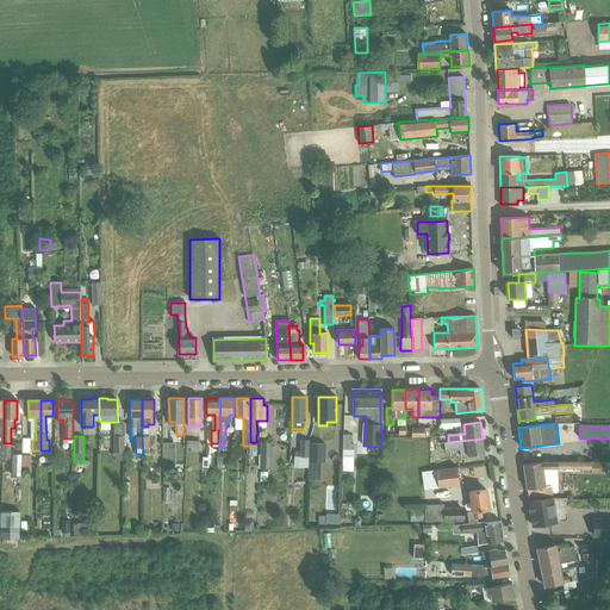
[(448,442),(444,443),(446,452),(460,449),(461,456),(468,456),(485,454),(483,439),(448,442)]
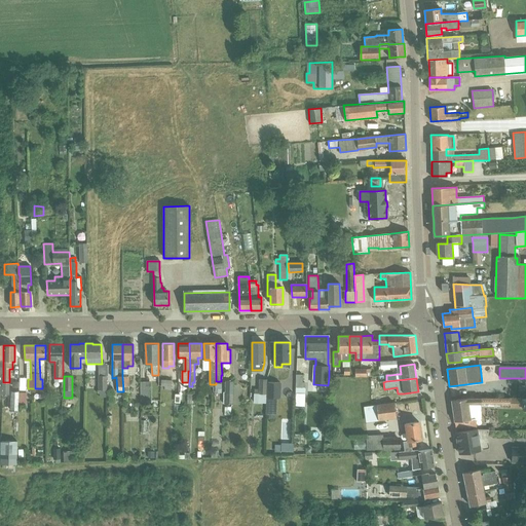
[(254,398),(254,402),(266,403),(266,398),(266,379),(259,379),(259,388),(255,387),(254,392),(254,398)]
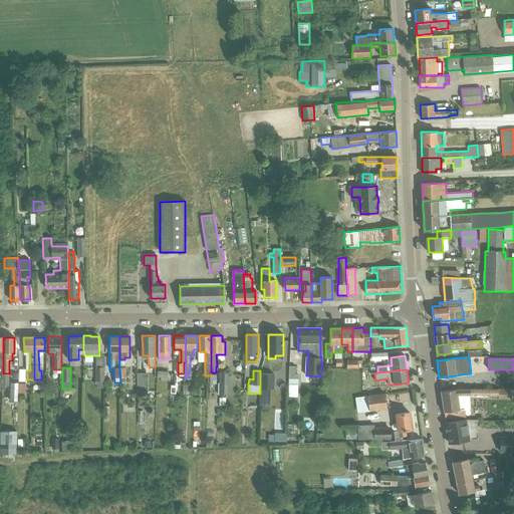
[(218,395),(228,395),(229,372),(221,372),(220,383),(218,383),(218,395)]
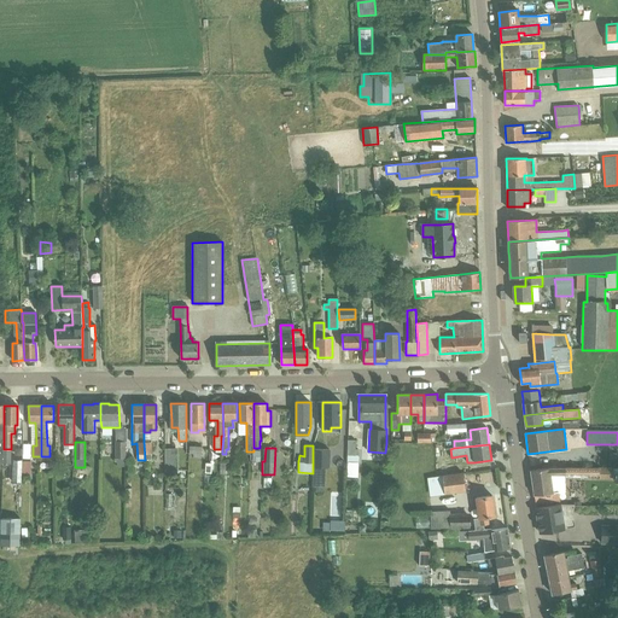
[(165,472),(176,472),(175,449),(165,449),(165,472)]
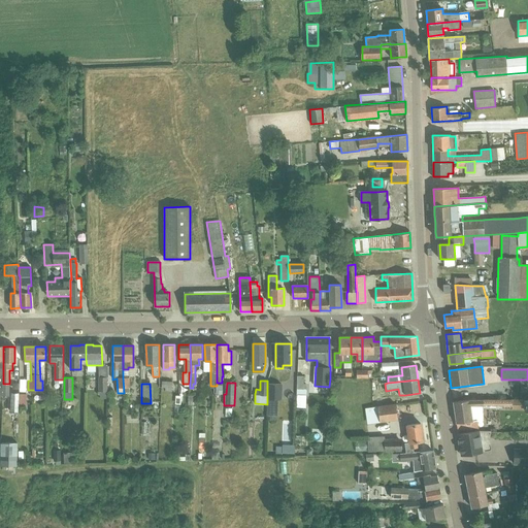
[(268,384),(268,399),(267,399),(267,415),(277,415),(277,399),(281,399),(281,384),(268,384)]
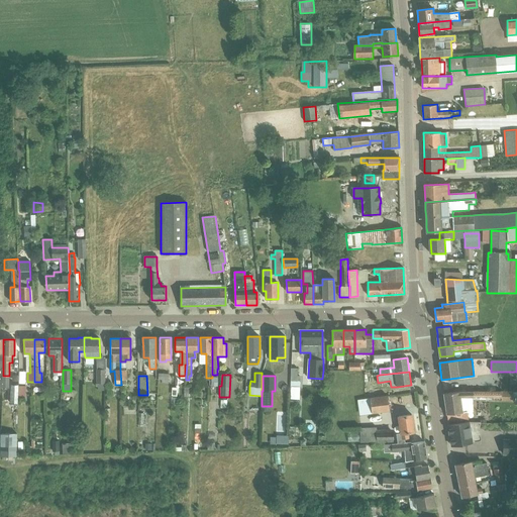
[(462,392),(445,395),(448,415),(449,422),(468,420),(467,414),(473,413),(472,399),(501,399),(501,400),(512,400),(512,392),(501,392),(462,392)]
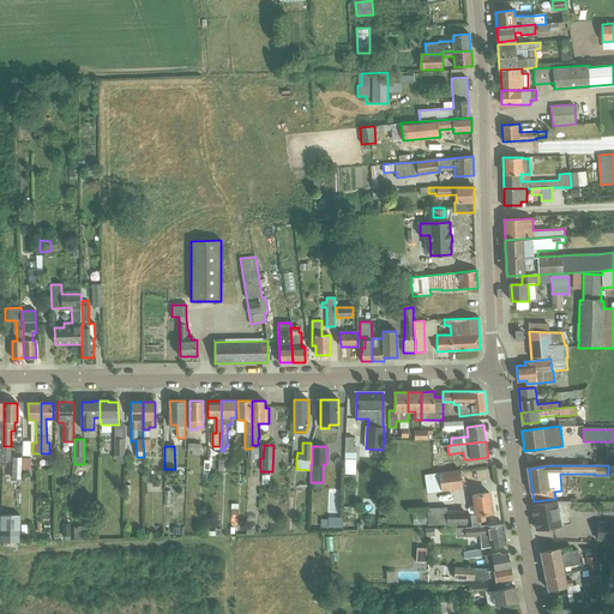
[(441,491),(462,488),(461,470),(439,474),(441,491)]
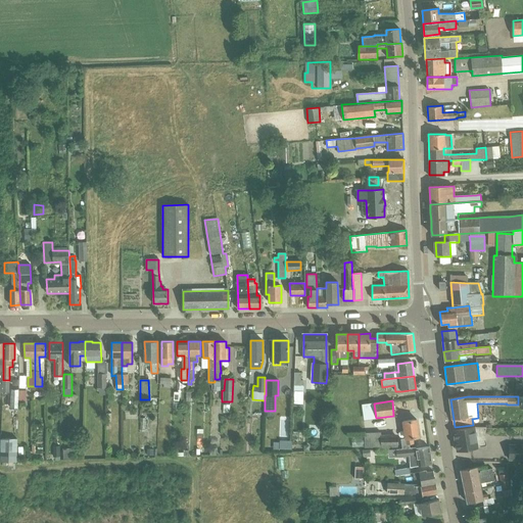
[(370,401),(358,401),(358,418),(371,417),(370,401)]
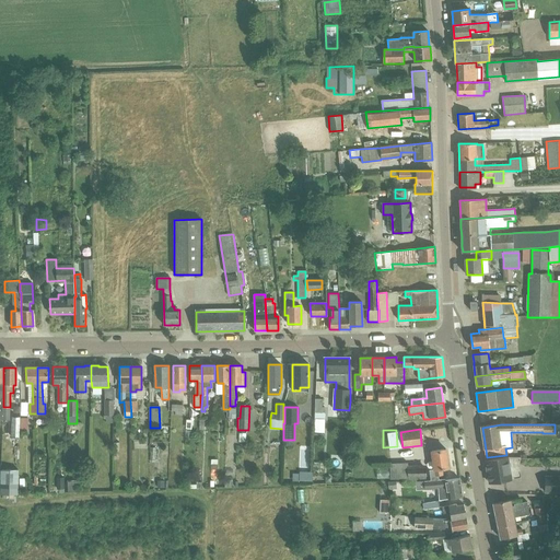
[(294,442),(293,464),(302,464),(303,442),(294,442)]
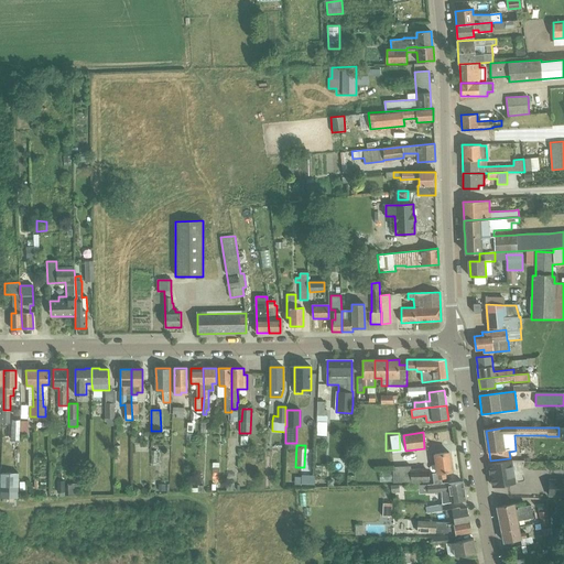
[(434,484),(443,484),(442,479),(447,478),(446,472),(452,470),(449,453),(435,455),(437,473),(432,473),(434,484)]
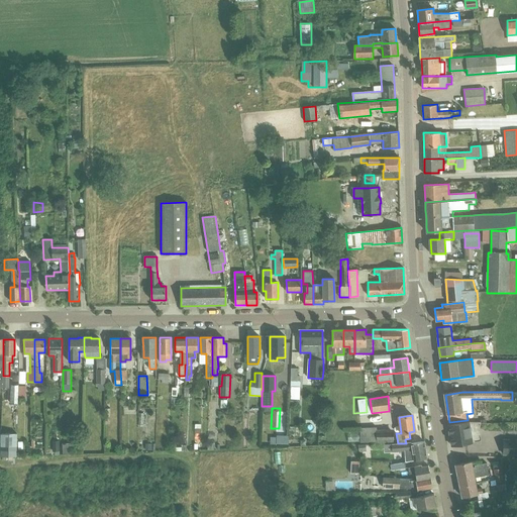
[(469,422),(448,425),(451,446),(473,443),(469,422)]
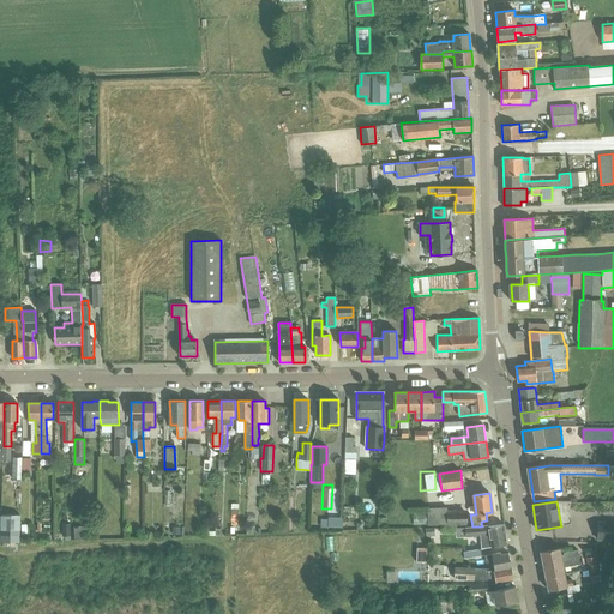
[(447,523),(465,523),(465,512),(447,513),(447,507),(427,509),(428,525),(447,524),(447,523)]
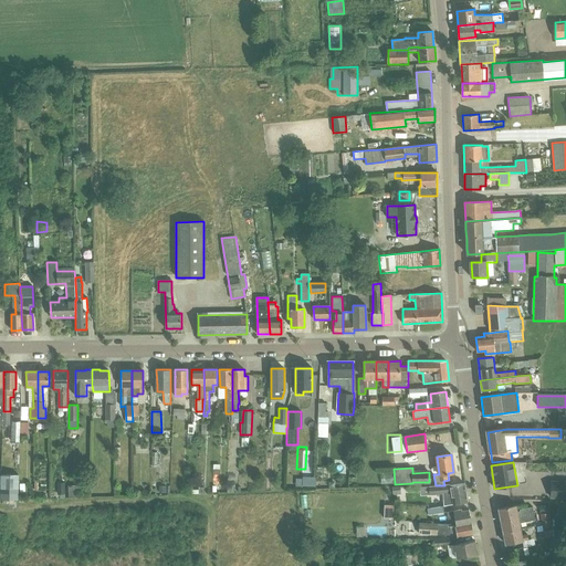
[(19,475),(1,475),(1,500),(19,499),(19,475)]
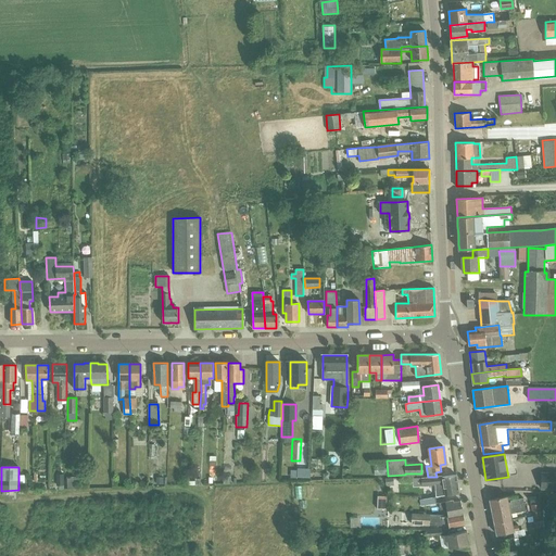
[(291,470),(290,478),(297,478),(297,477),(310,478),(310,469),(297,468),(297,470),(291,470)]
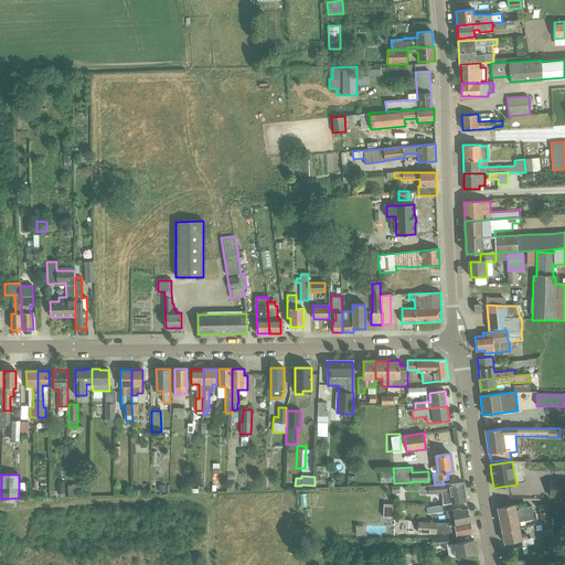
[(564,479),(551,479),(550,498),(564,498),(564,479)]
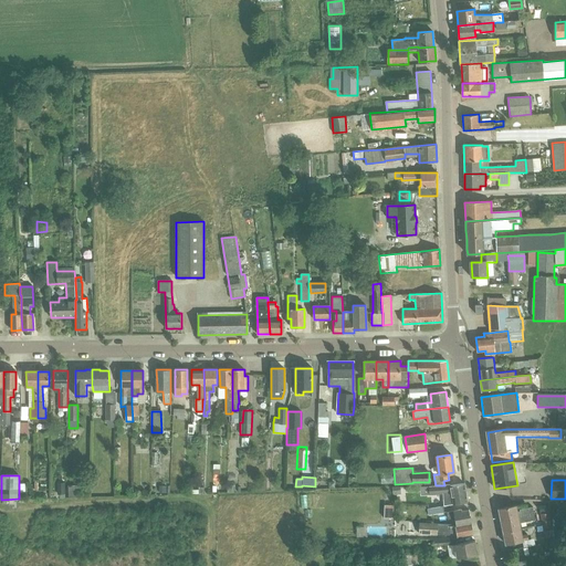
[(444,485),(436,485),(436,486),(428,486),(429,495),(442,494),(443,505),(452,504),(468,502),(464,483),(451,485),(451,484),(444,485)]
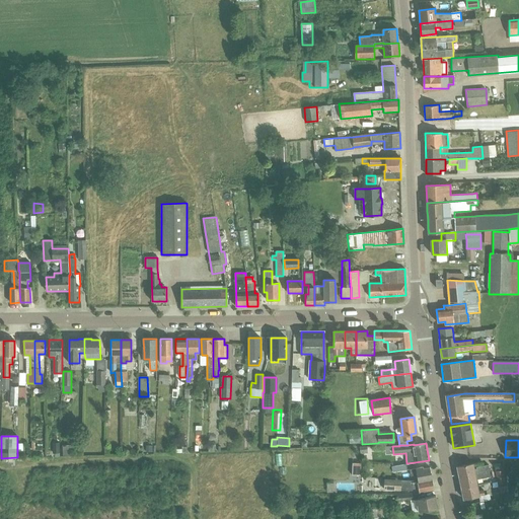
[(361,473),(361,461),(353,461),(352,473),(361,473)]
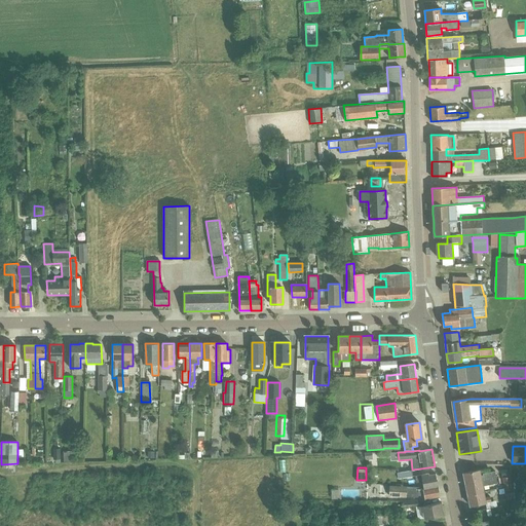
[(398,473),(399,479),(414,476),(413,470),(398,473)]
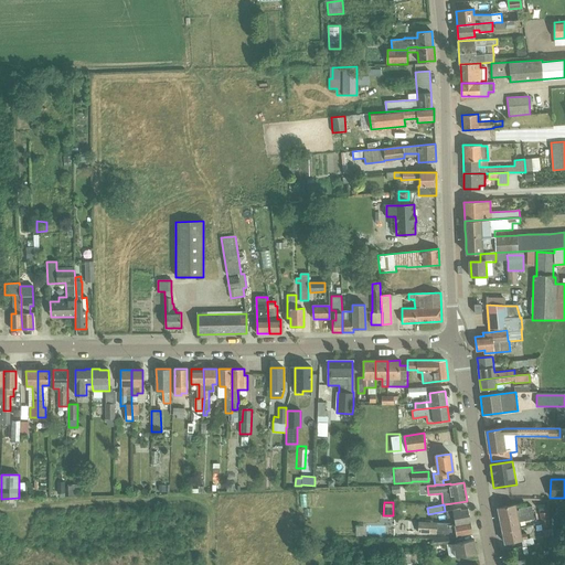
[(501,520),(533,513),(532,505),(516,509),(515,504),(498,508),(501,520)]
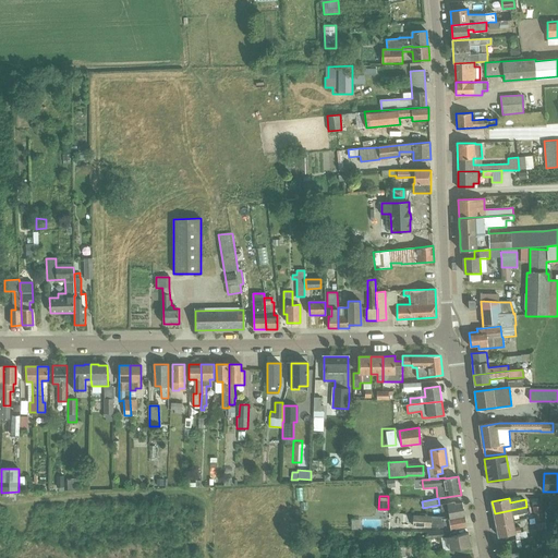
[(455,502),(440,505),(443,511),(448,510),(450,519),(464,516),(462,502),(456,505),(455,502)]
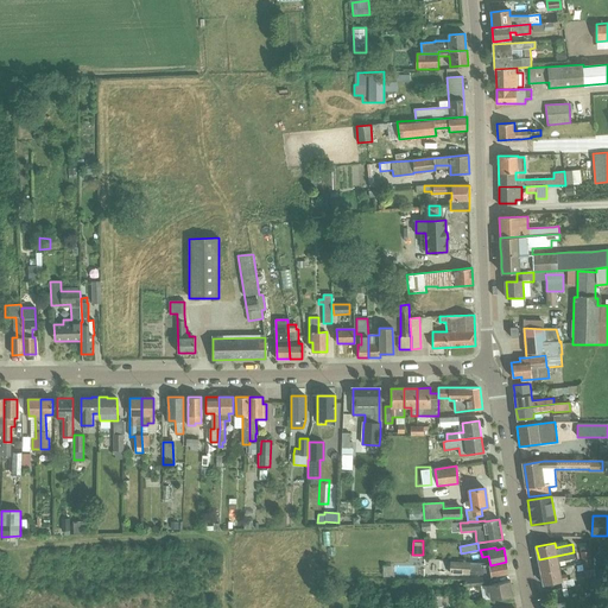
[(575,559),(574,552),(539,559),(542,572),(559,569),(558,562),(575,559)]
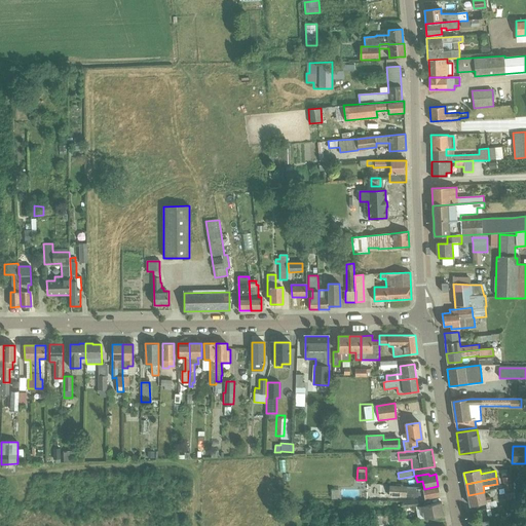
[(336,486),(326,486),(327,496),(336,496),(336,486)]
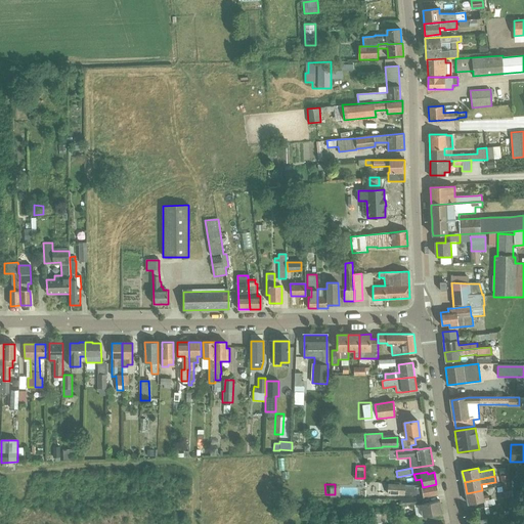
[(436,484),(423,487),(422,487),(417,487),(417,485),(388,484),(387,493),(413,494),(413,493),(423,493),(424,497),(438,494),(436,484)]
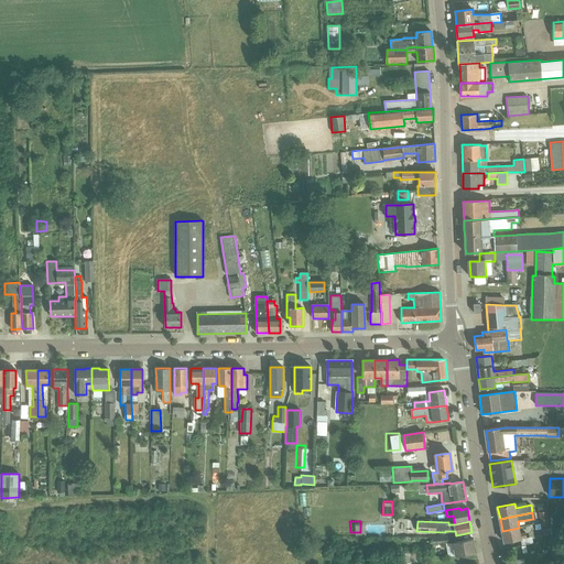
[(520,534),(519,528),(502,531),(505,543),(527,539),(525,533),(520,534)]
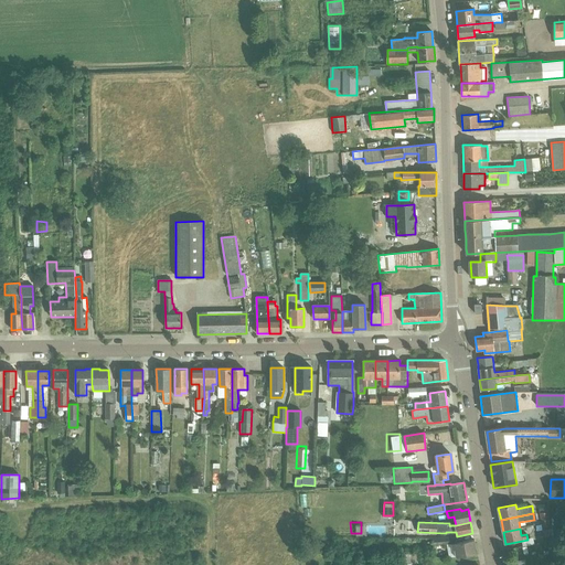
[(441,539),(433,539),(434,545),(443,545),(447,544),(449,557),(456,556),(456,557),(477,554),(475,540),(452,543),(452,537),(441,539)]
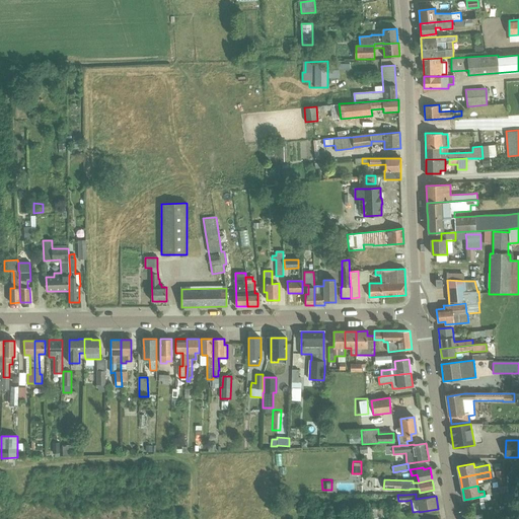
[(379,514),(379,506),(367,506),(367,515),(379,514)]
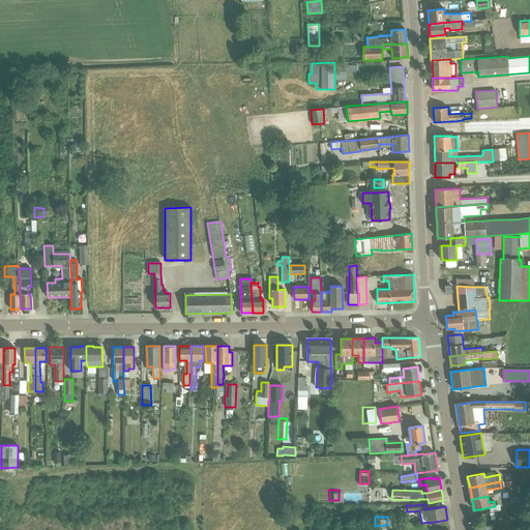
[(483,519),(475,520),(477,529),(492,529),(492,527),(486,528),(483,519)]
